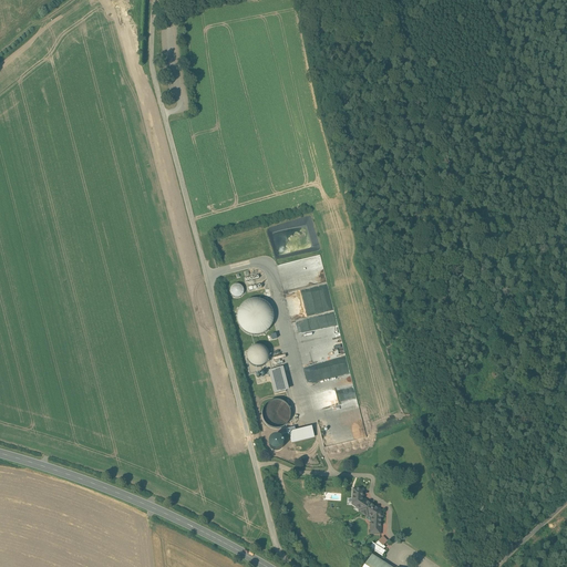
[(232,295),(233,296),(235,297),(238,298),(240,297),(243,296),(244,294),(244,290),(243,288),(241,286),(238,285),(236,285),(234,286),(232,287),(230,289),(230,292),(232,295)]
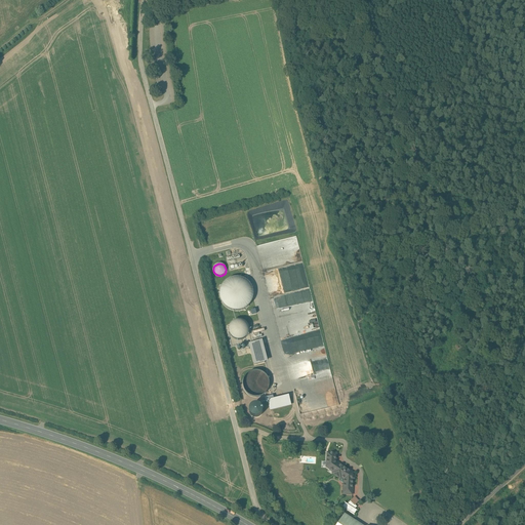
[(220,296),(223,303),(227,308),(233,310),(239,310),(245,308),(250,304),(252,298),(253,292),(251,286),(247,281),(242,278),(236,277),(229,279),(224,283),(220,289),(220,296)]
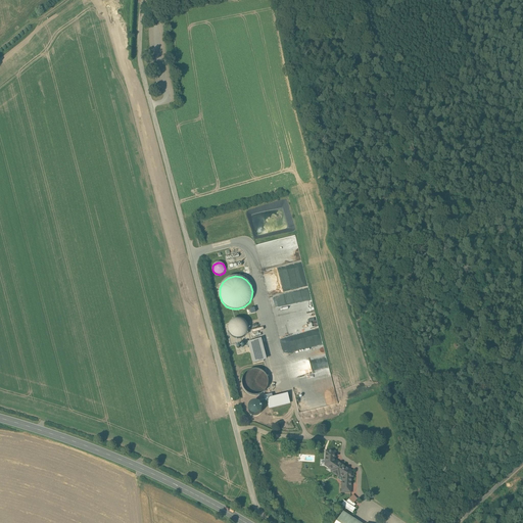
[(228,331),(230,334),(233,337),(236,338),(240,338),(244,336),(247,333),(248,329),(248,325),(245,322),(242,319),(238,318),(234,319),(231,321),(229,324),(228,327),(228,331)]
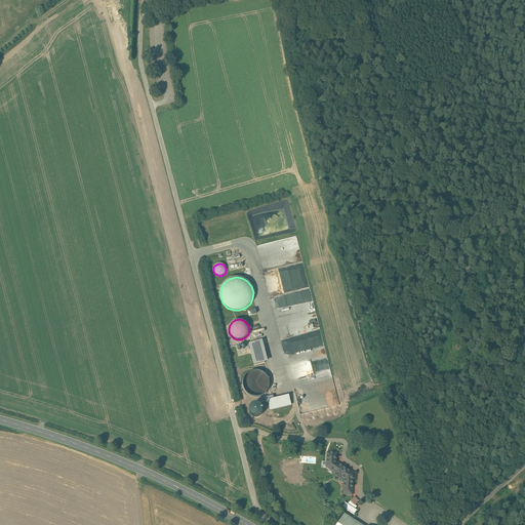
[(263,340),(249,344),(254,365),(268,361),(263,340)]
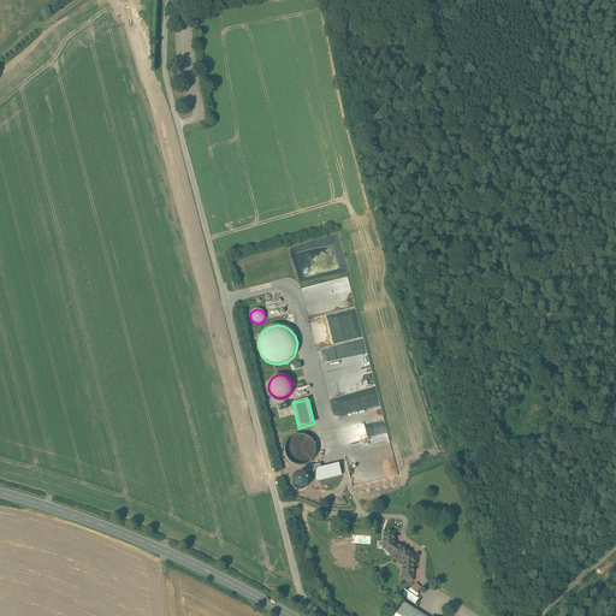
[(285,454),(288,460),(292,463),(298,466),(304,466),(309,463),(314,458),(315,452),(315,448),(313,442),(309,438),(304,436),(298,436),(292,437),(288,442),(285,448),(285,454)]
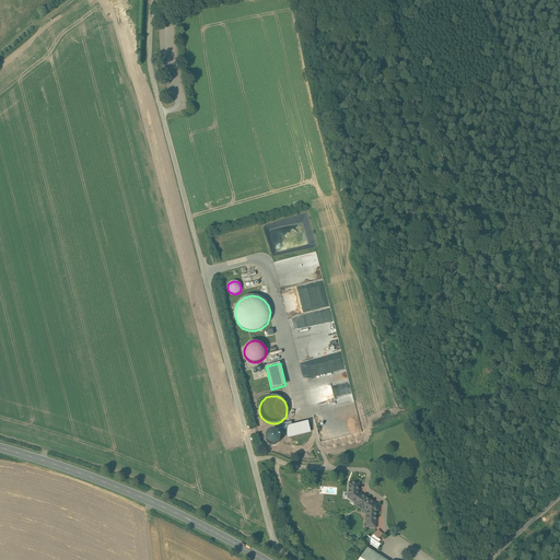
[(359,508),(365,498),(363,496),(361,496),(359,494),(358,491),(358,485),(359,485),(359,483),(349,482),(348,496),(349,497),(349,499),(356,503),(356,505),(359,508)]
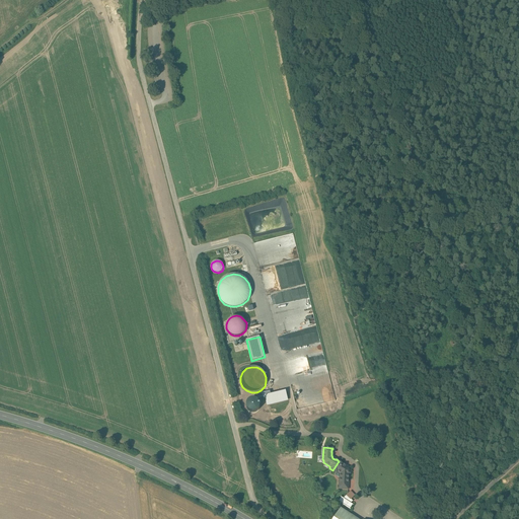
[(349,467),(339,461),(332,470),(337,472),(338,471),(341,473),(340,482),(347,483),(348,479),(349,478),(349,474),(351,473),(351,470),(349,469),(349,467)]
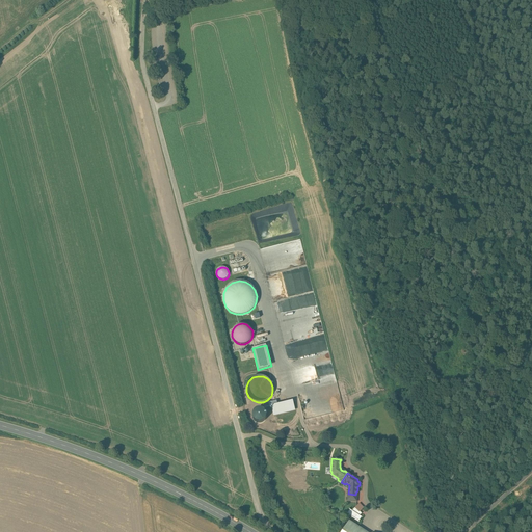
[(348,494),(348,501),(356,501),(357,490),(356,491),(355,495),(348,494)]
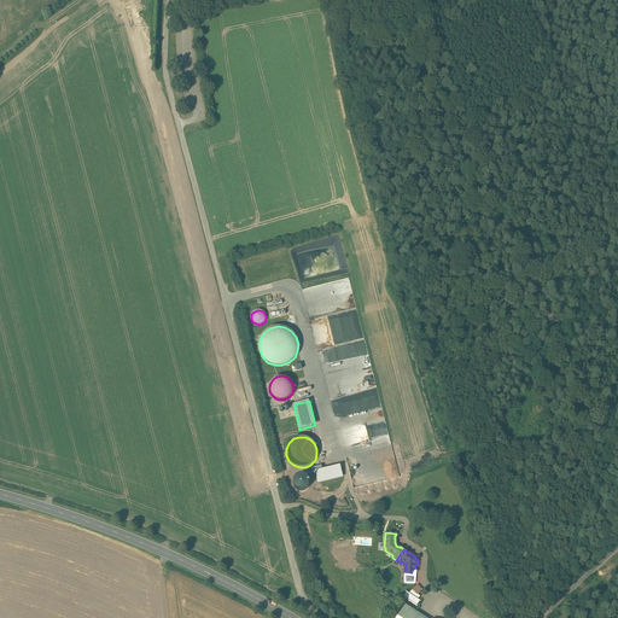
[(417,583),(406,595),(417,605),(421,601),(418,599),(420,595),(419,594),(424,589),(417,583)]
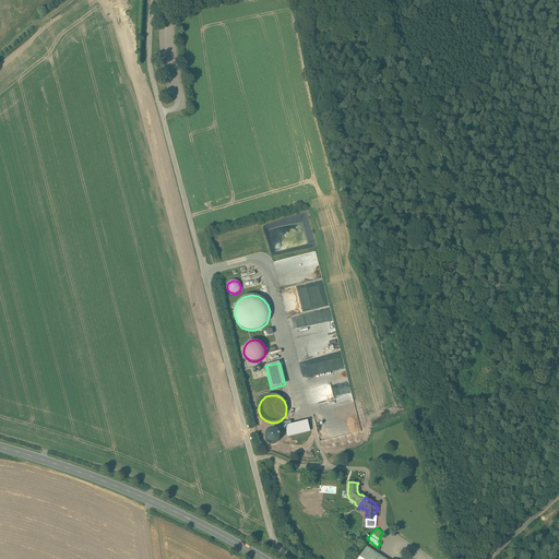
[(384,558),(381,557),(377,554),(376,554),(372,551),(371,550),(368,548),(367,547),(367,548),(365,551),(364,552),(361,556),(361,557),(359,558),(384,558)]
